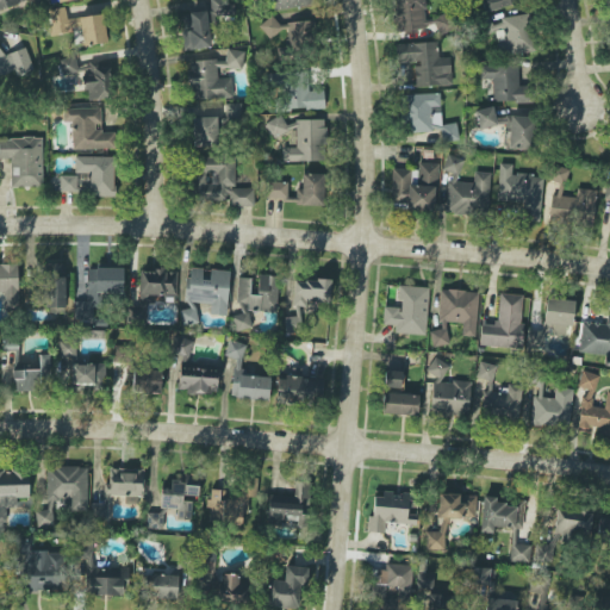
[(0,0),(0,10),(29,4),(26,0),(0,0)]
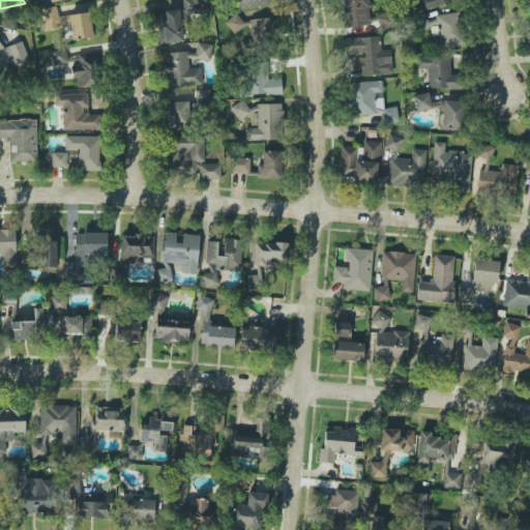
[(272,5),(271,0),(237,0),(239,9),(272,5)]
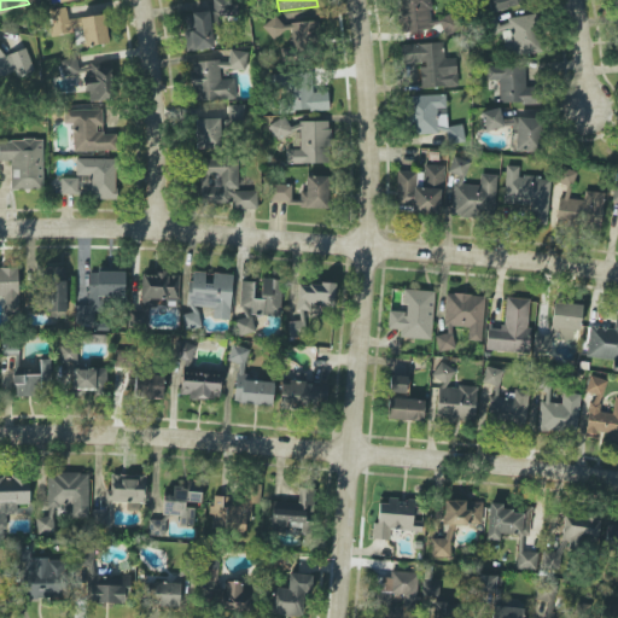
[(396,0),(401,33),(433,29),(429,0),(396,0)]
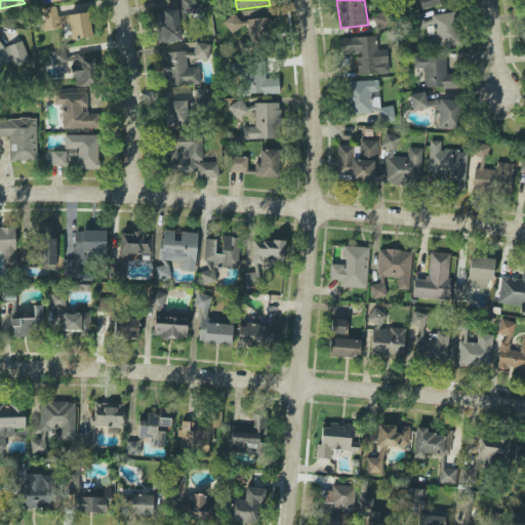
[(415,0),(417,9),(450,2),(449,0),(415,0)]
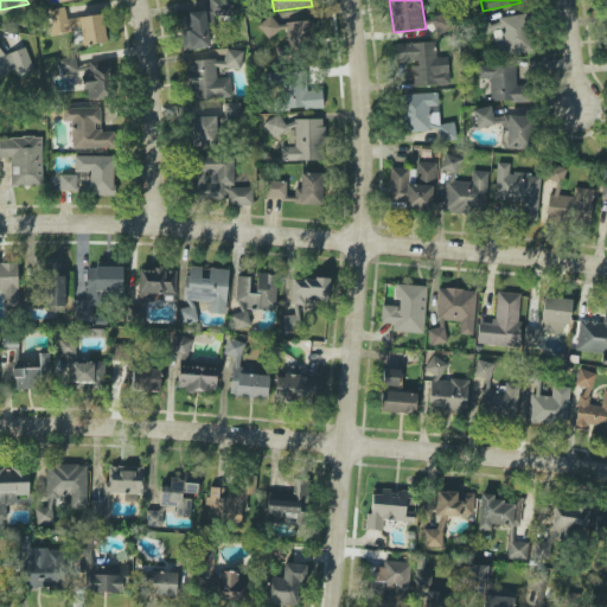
[(106,43),(102,14),(66,18),(65,7),(50,10),(52,34),(82,31),(83,45),(106,43)]
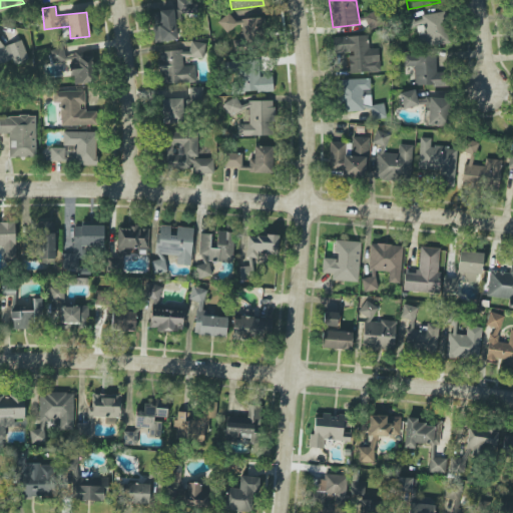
[(180,10),(152,11),(153,41),(176,41),(176,29),(181,29),(180,10)]
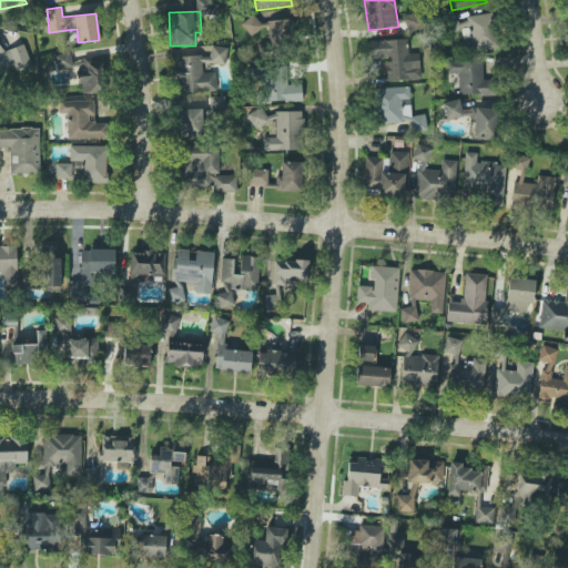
[(408,33),(424,28),(417,12),(402,18),(408,33)]
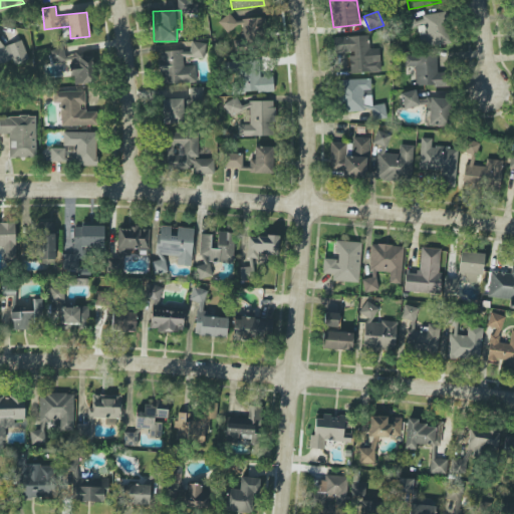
[(227,33),(238,24),(229,13),(218,22),(227,33)]
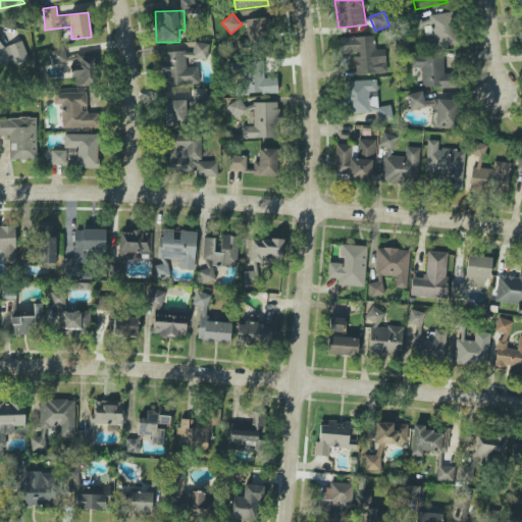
[(457,44),(453,13),(419,17),(419,14),(412,15),(413,28),(431,25),(433,36),(427,37),(428,48),(457,44)]
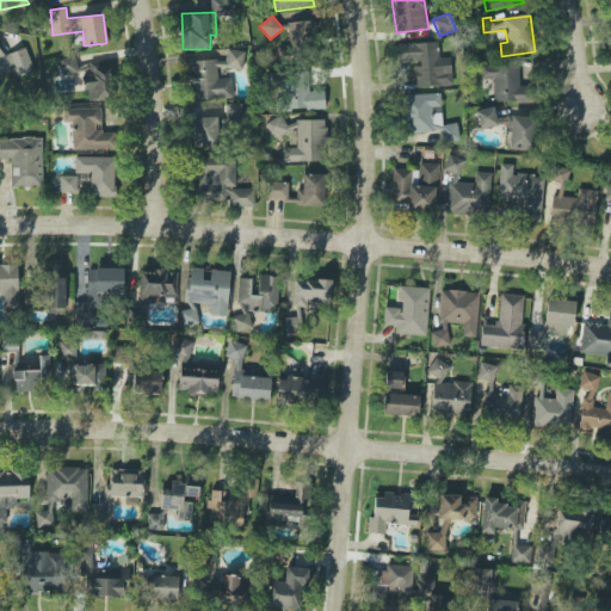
[(318,45),(314,20),(287,24),(290,49),(318,45)]
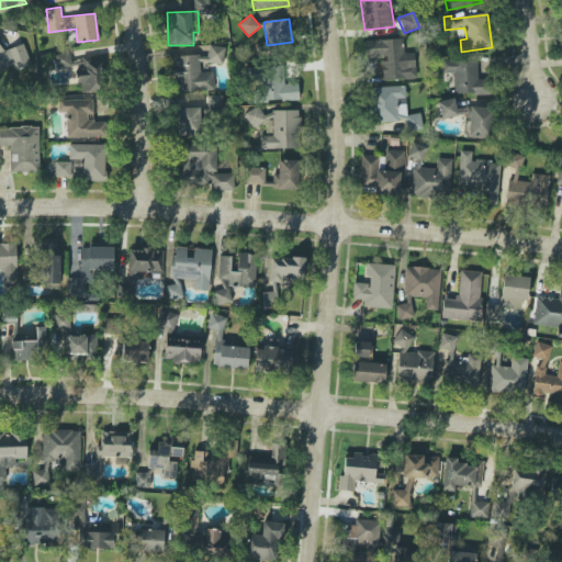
[(382,80),(416,79),(415,53),(403,53),(403,38),(364,41),(364,58),(382,58),(382,80)]
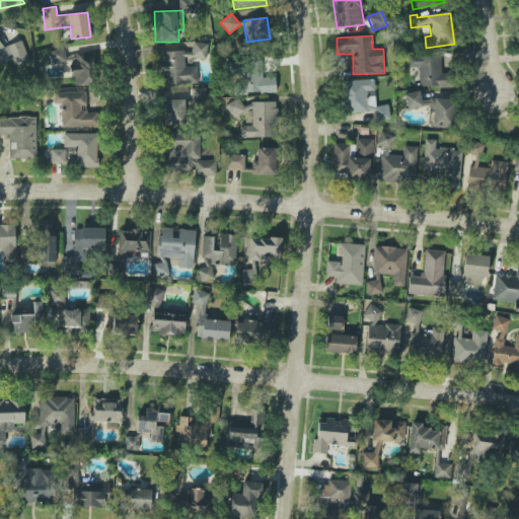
[(21,41),(3,47),(0,42),(0,63),(2,65),(10,63),(13,67),(16,64),(28,60),(21,41)]
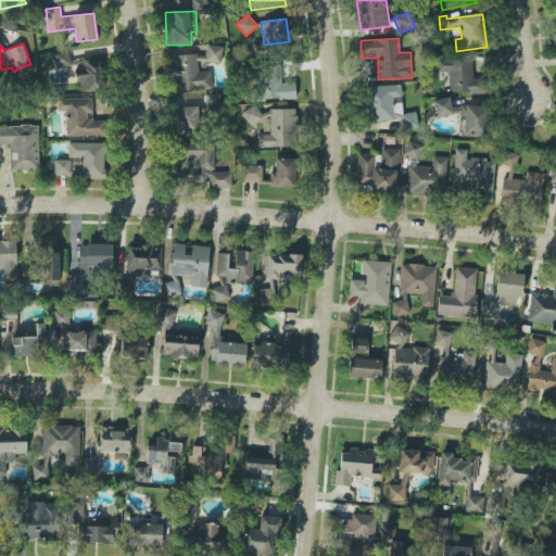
[(175,91),(212,89),(211,71),(199,72),(198,63),(223,62),(222,46),(205,46),(205,54),(173,57),(175,91)]
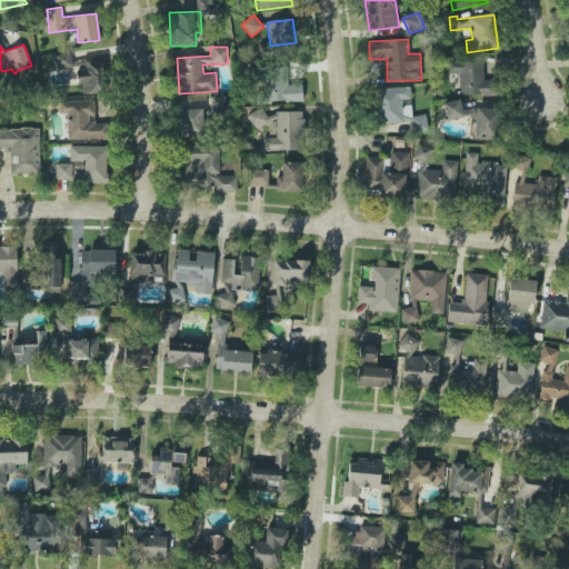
[(73,67),(70,52),(55,56),(58,70),(73,67)]
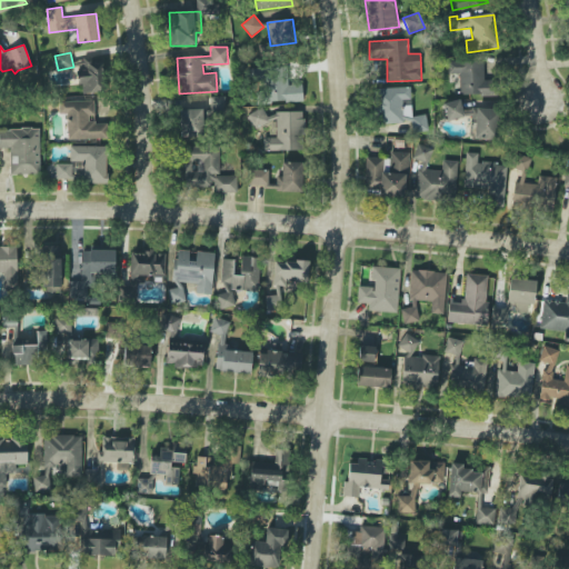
[(460,96),(493,95),(493,80),(483,80),(483,60),(448,61),(448,73),(459,73),(460,96)]
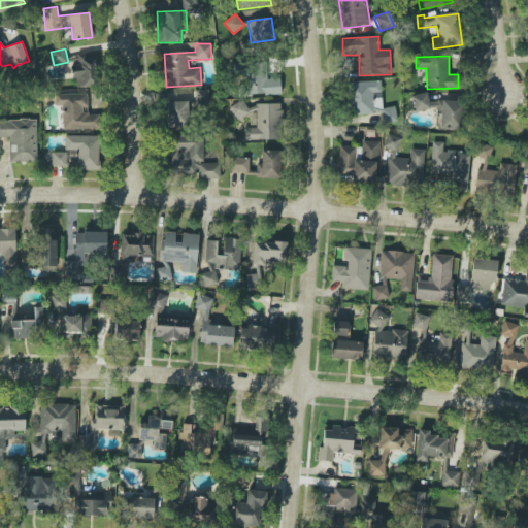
[(71,60),(72,78),(76,78),(76,87),(96,87),(96,59),(71,60)]
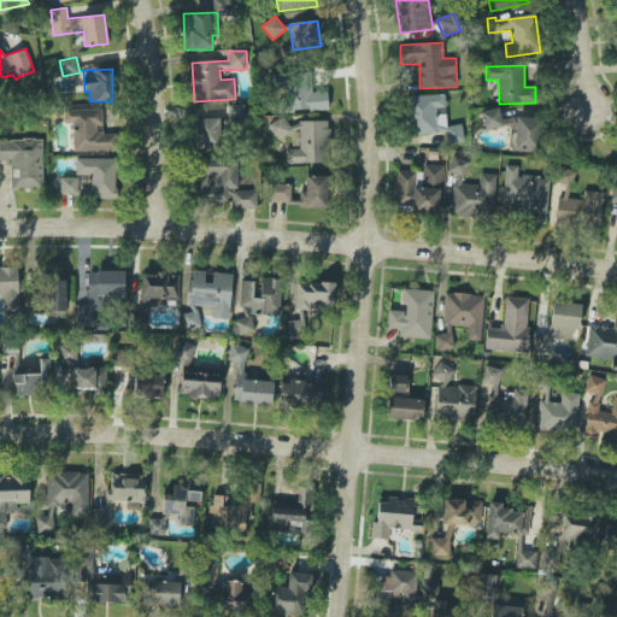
[(328,92),(312,92),(312,83),(285,84),(286,111),(328,110),(328,92)]
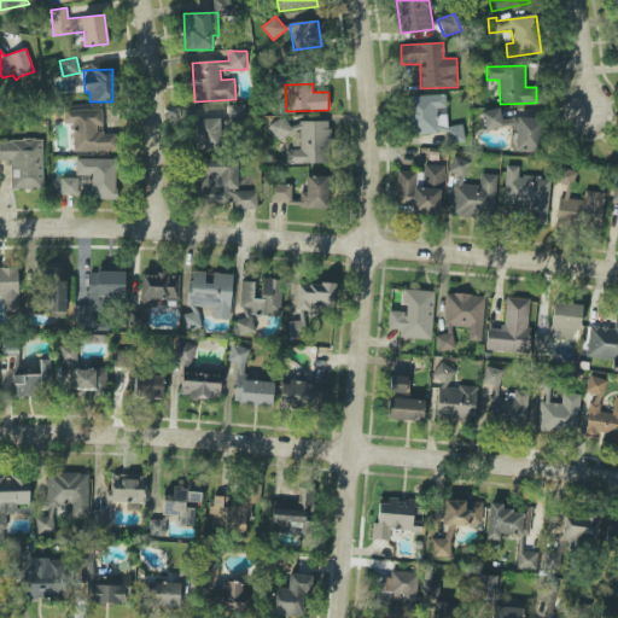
[(444,94),(408,97),(412,135),(444,133),(445,144),(464,143),(462,124),(448,126),(444,94)]
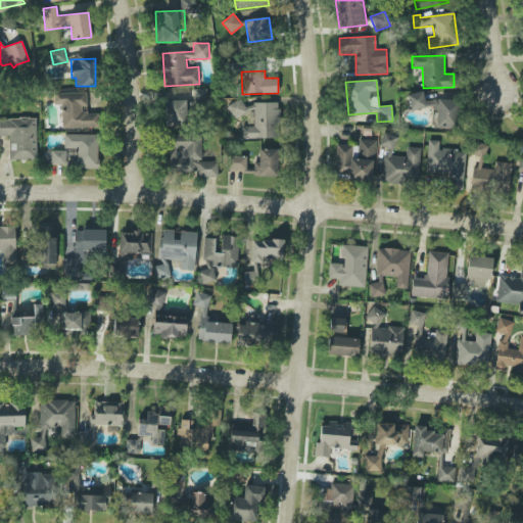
[(193,104),(207,103),(206,88),(193,89),(193,104)]
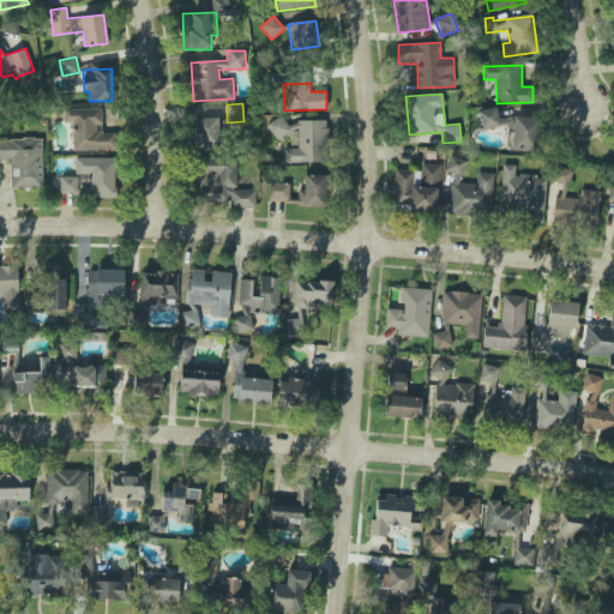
[(482,131),(500,126),(495,107),(477,110),(482,131)]
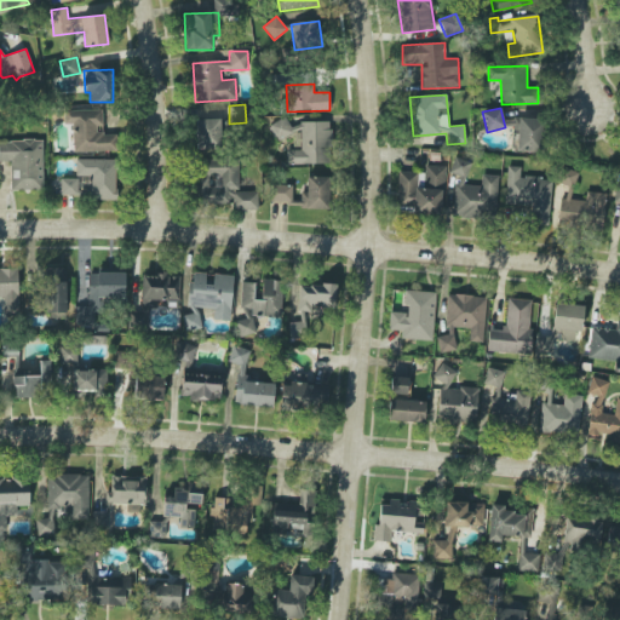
[(74,153),(116,151),(116,131),(112,132),(110,110),(64,112),(64,125),(74,125),(74,153)]
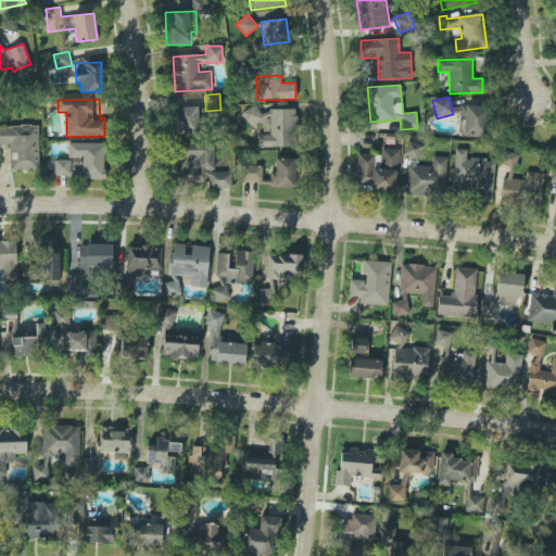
[(462,136),(484,137),(485,106),(453,105),(453,113),(463,113),(462,136)]
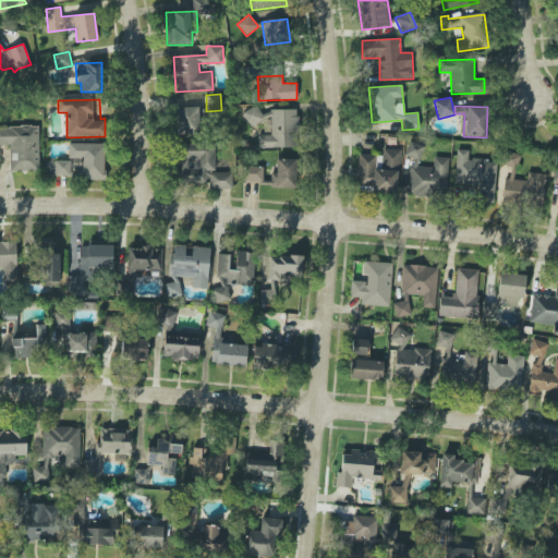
[(177,108),(178,134),(199,133),(198,107),(177,108)]
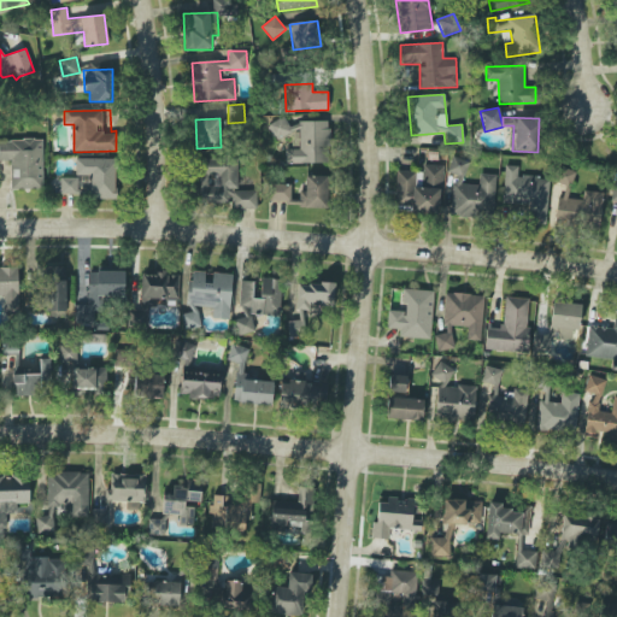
[(328,163),(328,122),(286,122),(286,121),(270,121),(270,135),(299,135),(299,148),(285,150),(285,164),(328,163)]
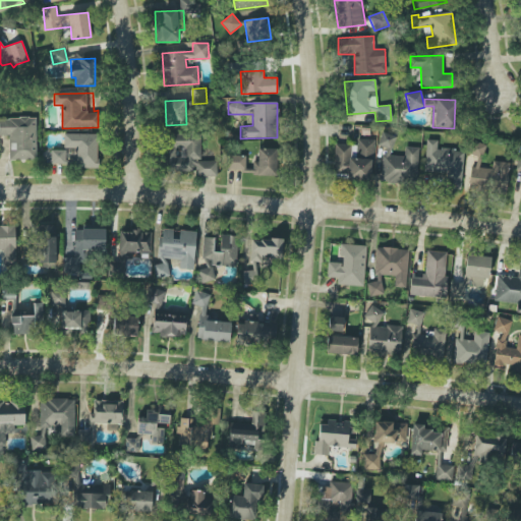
[(37,160),(37,118),(0,118),(0,135),(9,135),(9,160),(37,160)]
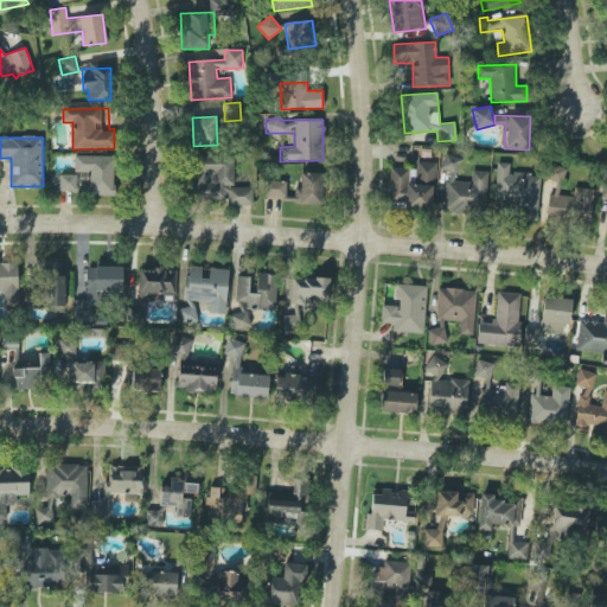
[(115,195),(114,155),(74,157),(75,177),(76,177),(76,195),(115,195)]
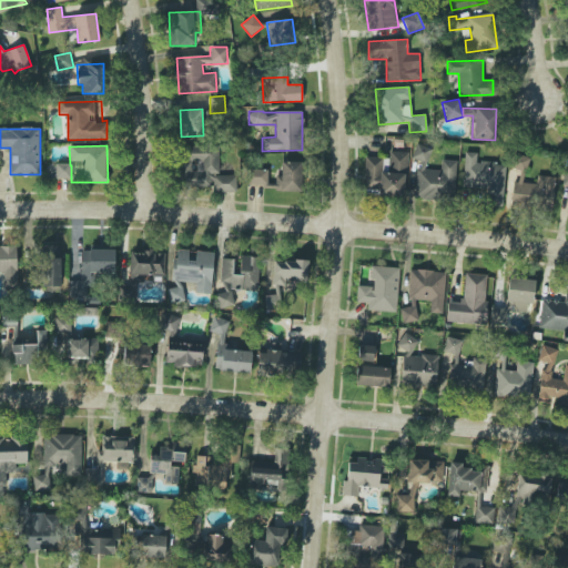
[(456,161),(440,160),(440,171),(427,170),(429,146),(414,145),(413,160),(417,160),(415,199),(454,201),(456,161)]
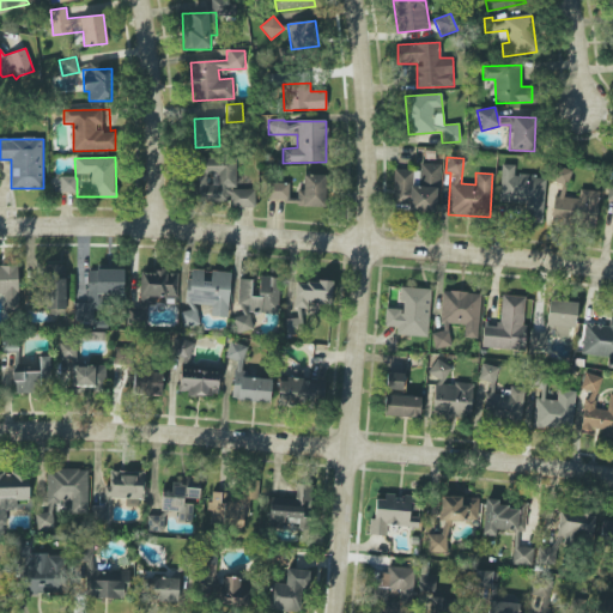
[(236,189),(236,158),(198,158),(198,202),(230,202),(230,207),(254,207),(255,189),(236,189)]
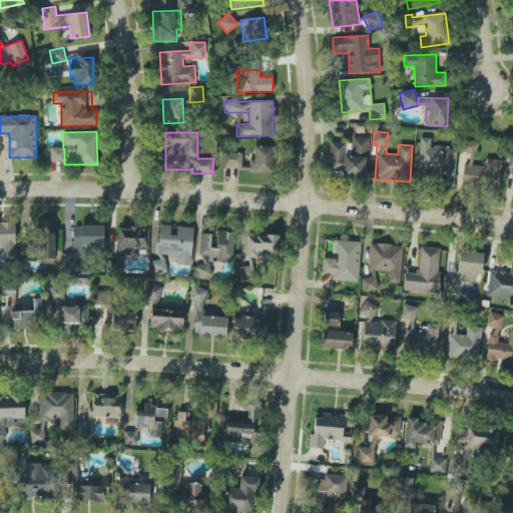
[(330,141),(329,172),(342,173),(342,176),(366,178),(367,137),(351,136),(351,156),(345,155),(345,142),(330,141)]
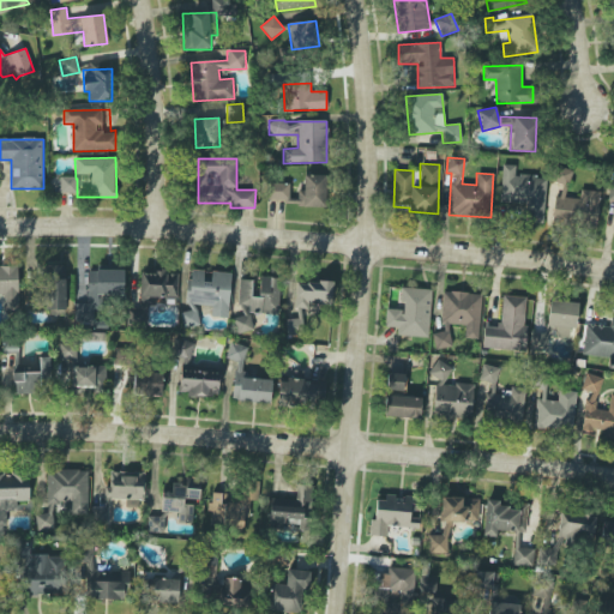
[(543,223),(547,178),(515,175),(516,166),(503,164),(500,204),(524,205),(524,222),(543,223)]
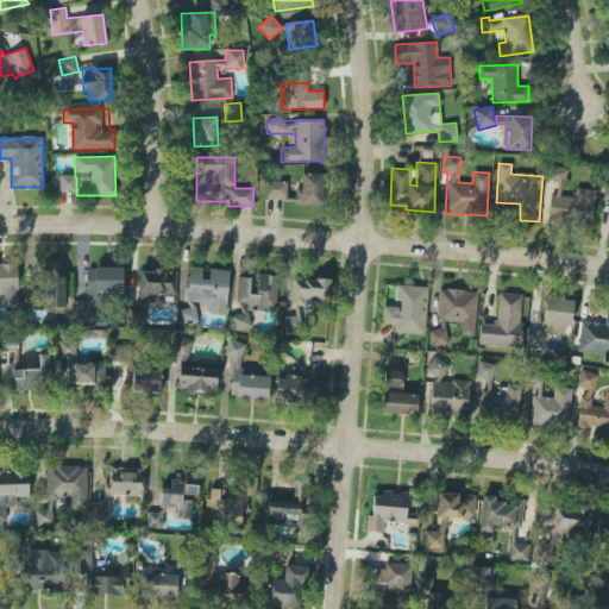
[(595,190),(576,188),(575,198),(563,196),(565,168),(550,167),(548,181),(558,182),(557,195),(551,195),(547,220),(591,225),(595,190)]
